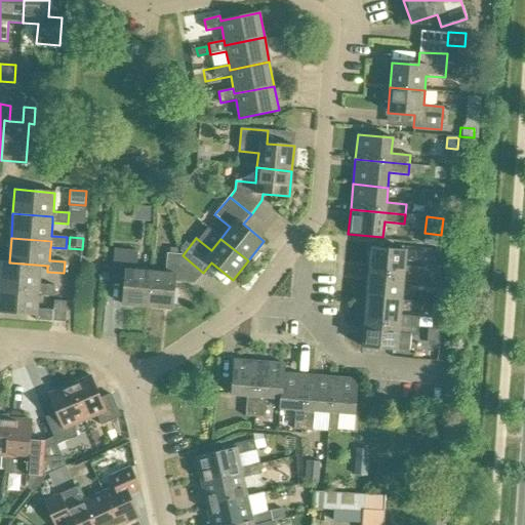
[(371,248),(368,273),(423,278),(423,269),(404,267),(406,251),(371,248)]
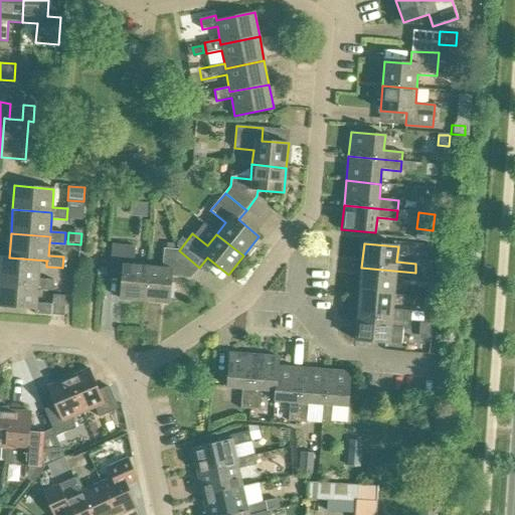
[(145,301),(148,267),(134,266),(135,246),(113,244),(110,271),(123,273),(120,299),(145,301)]
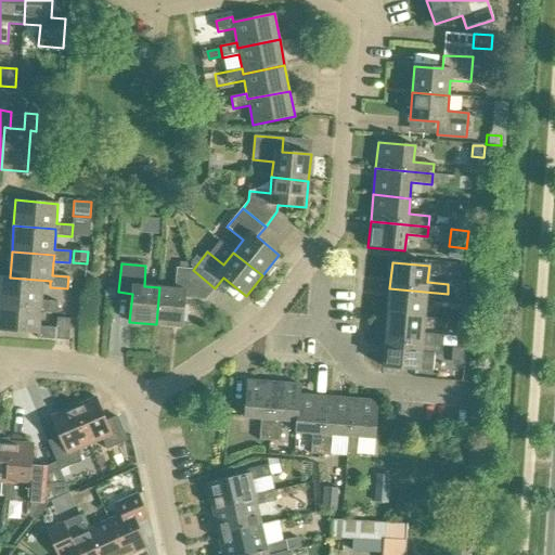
[(159,287),(156,324),(182,326),(185,298),(206,300),(215,288),(193,270),(177,268),(175,288),(159,287)]
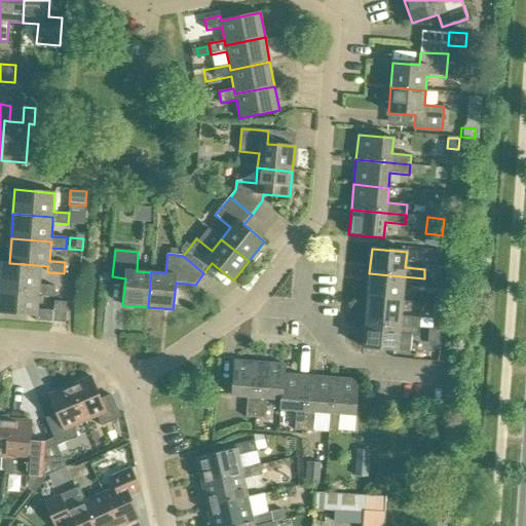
[(40,267),(47,267),(48,266),(9,263),(1,263),(0,278),(0,288),(39,291),(38,296),(53,297),(54,287),(39,285),(40,267)]
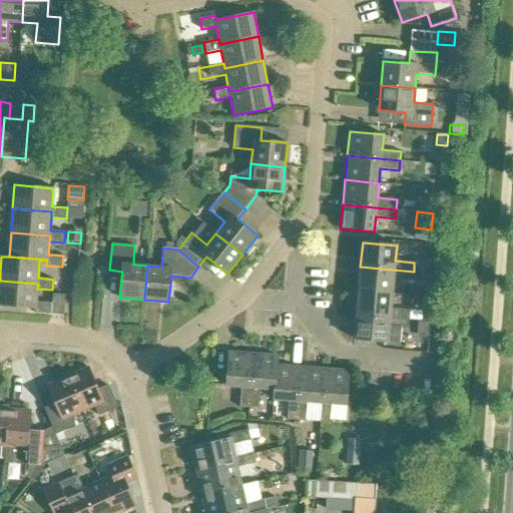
[(415,261),(414,270),(424,271),(425,262),(415,261)]
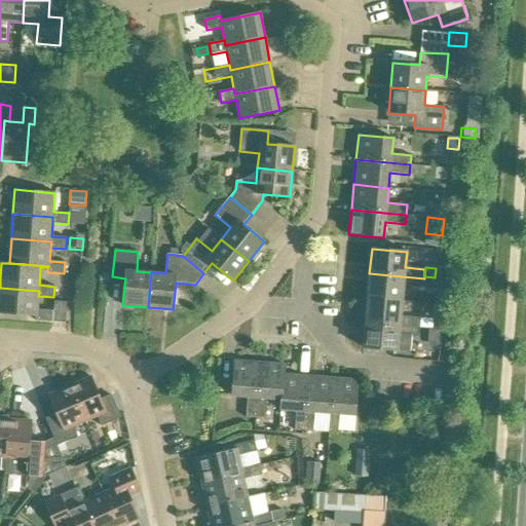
[(367,298),(402,301),(404,286),(423,288),(424,278),(369,273),(367,298)]
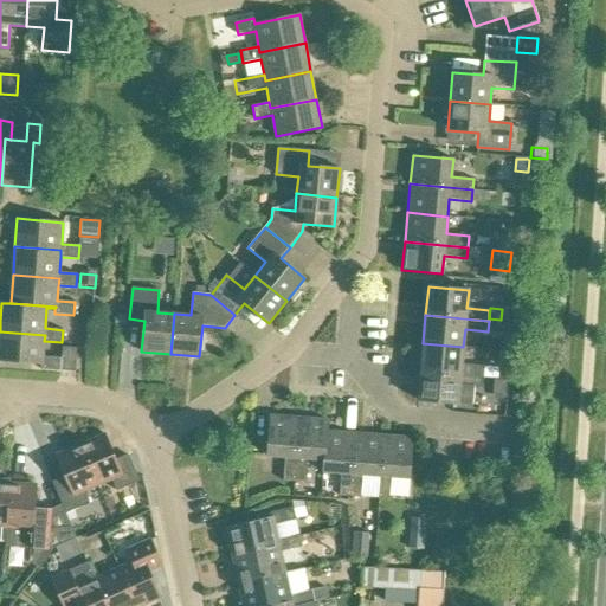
[(511,323),(510,335),(524,336),(526,322),(511,321),(511,323)]
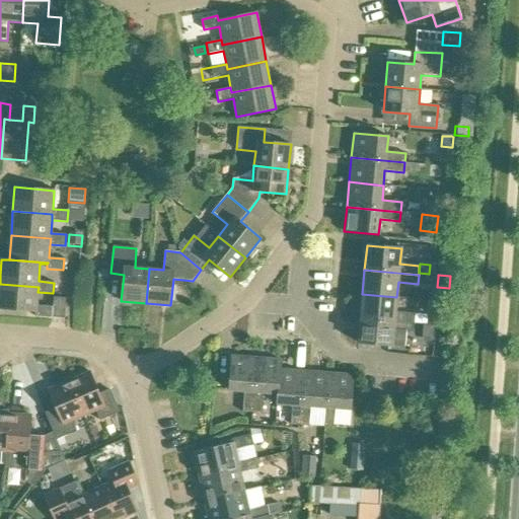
[(53,307),(36,305),(38,292),(39,287),(0,284),(0,308),(35,312),(34,316),(64,320),(67,299),(54,298),(53,307)]
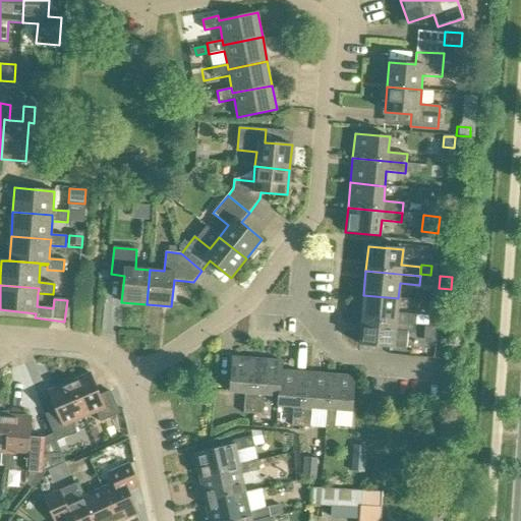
[(397,313),(398,298),(363,295),(361,320),(415,325),(416,314),(397,313)]
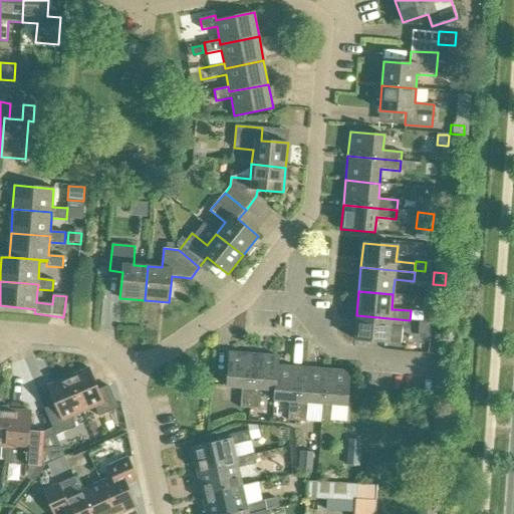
[(422,321),(423,312),(411,310),(410,320),(422,321)]
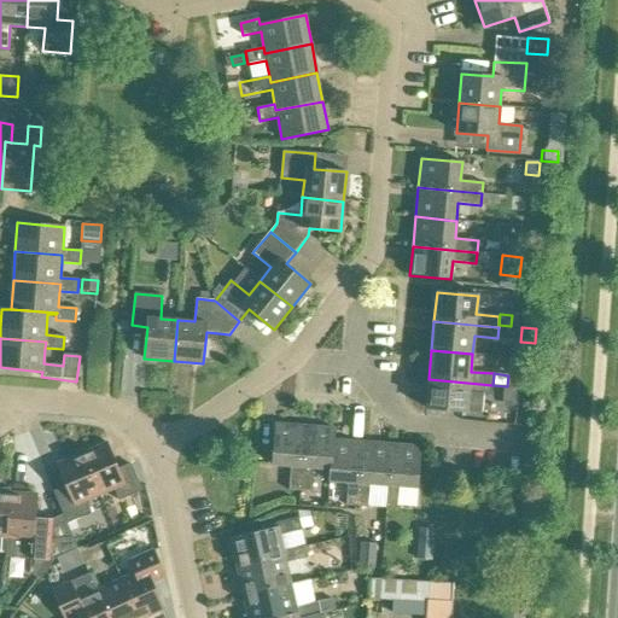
[(491,396),(493,385),(429,379),(426,408),(482,413),(483,395),(491,396)]
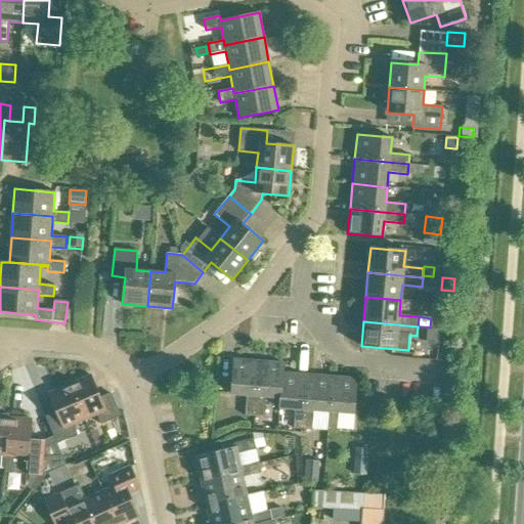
[(245,416),(254,416),(259,361),(233,359),(230,394),(247,396),(245,416)]
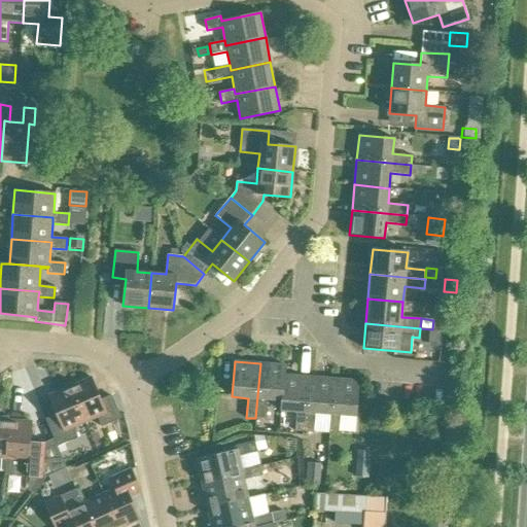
[(285,365),(260,363),(255,418),(266,419),(267,399),(281,400),(282,400),(284,376),(285,365)]
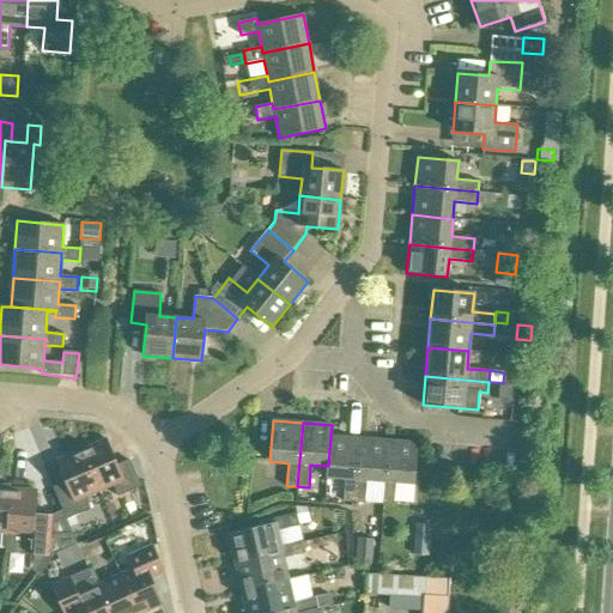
[(354,503),(359,439),(331,437),(328,466),(327,466),(327,478),(345,479),(343,502),(354,503)]
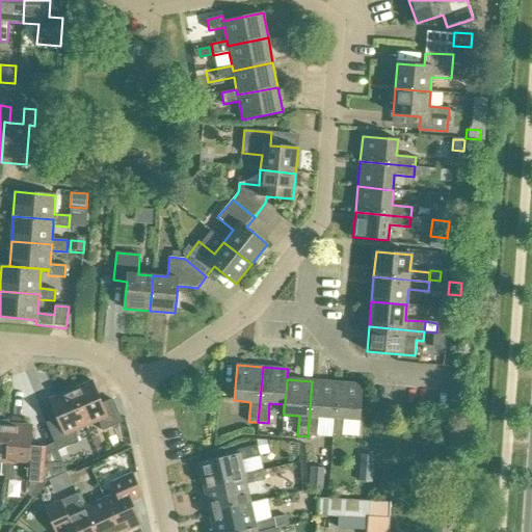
[(91,381),(71,391),(85,426),(98,421),(102,431),(123,422),(112,400),(102,404),(91,381)]
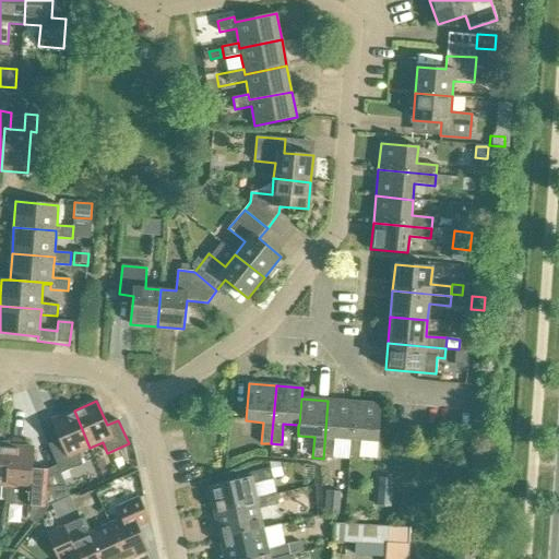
[(354,402),(328,401),(323,459),(333,459),(334,438),(349,439),(352,440),(354,402)]
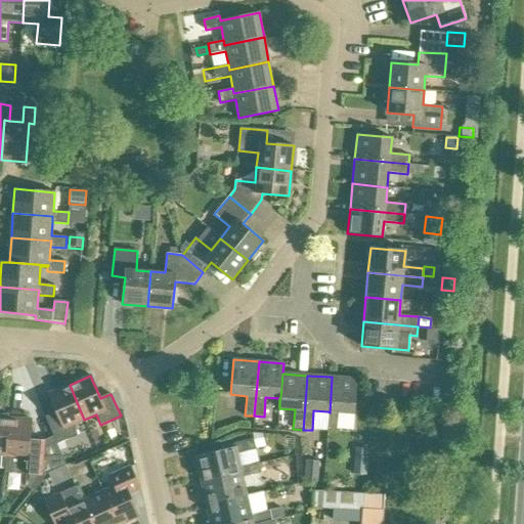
[(330,412),(328,411),(326,432),(337,432),(338,412),(354,413),(356,379),(332,377),(330,412)]
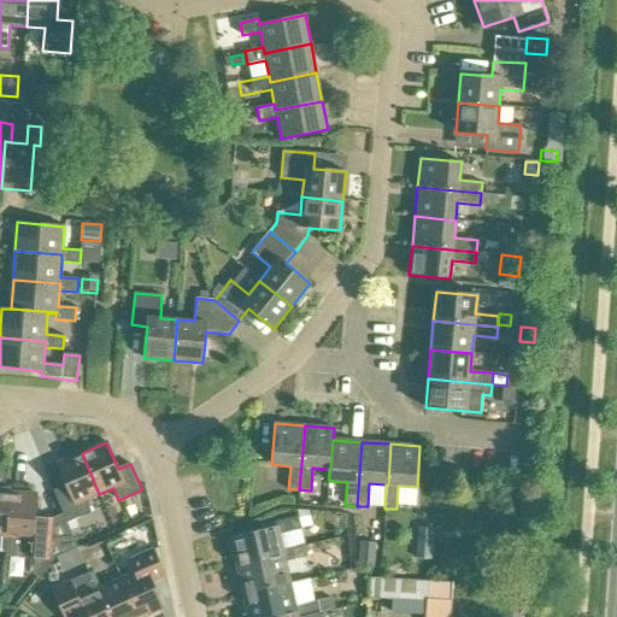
[(99,494),(82,453),(57,464),(66,485),(53,491),(68,523),(90,512),(86,500),(99,494)]
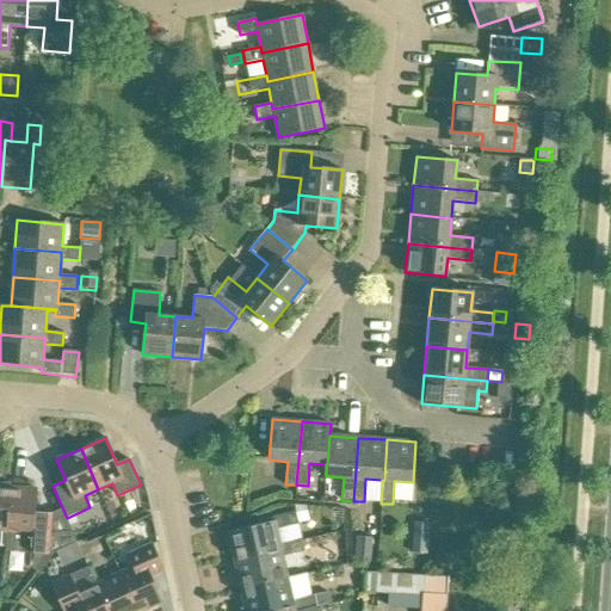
[(0,531),(6,532),(10,487),(0,486),(0,531)]
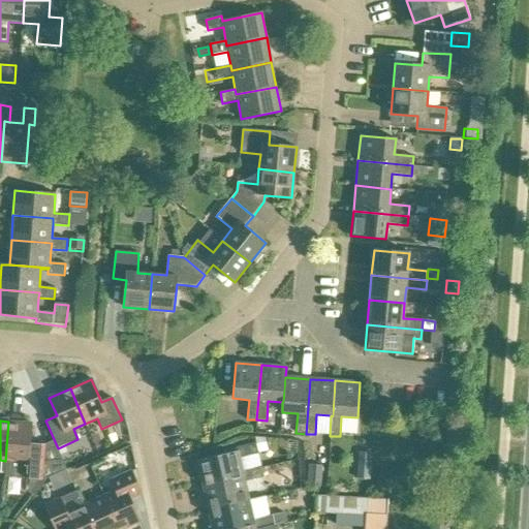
[(26,478),(41,479),(55,472),(44,448),(44,444),(30,443),(31,424),(8,422),(5,461),(28,462),(26,478)]
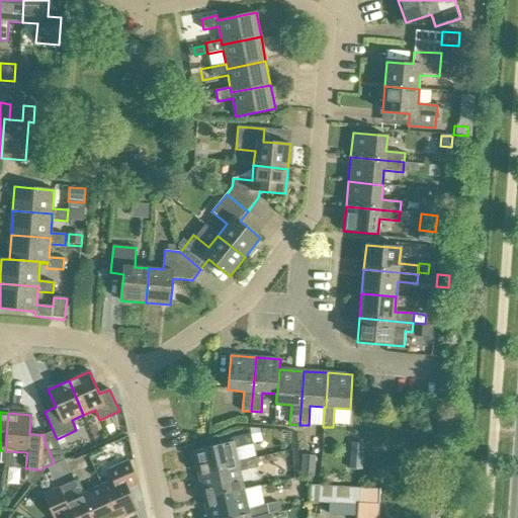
[(193,451),(198,476),(239,466),(238,461),(235,448),(253,444),(251,434),(231,438),(232,442),(193,451)]
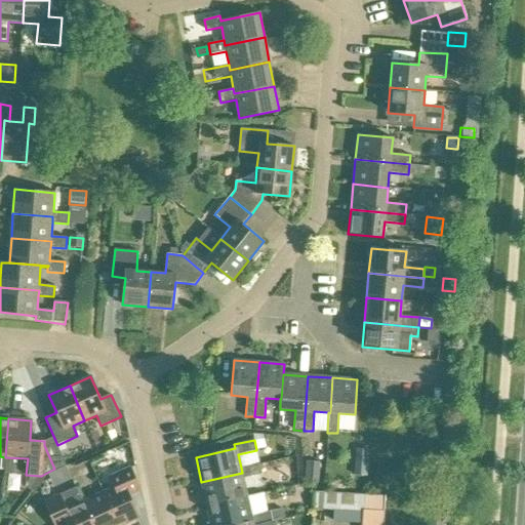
[(356,449),(354,474),(366,475),(368,450),(356,449)]
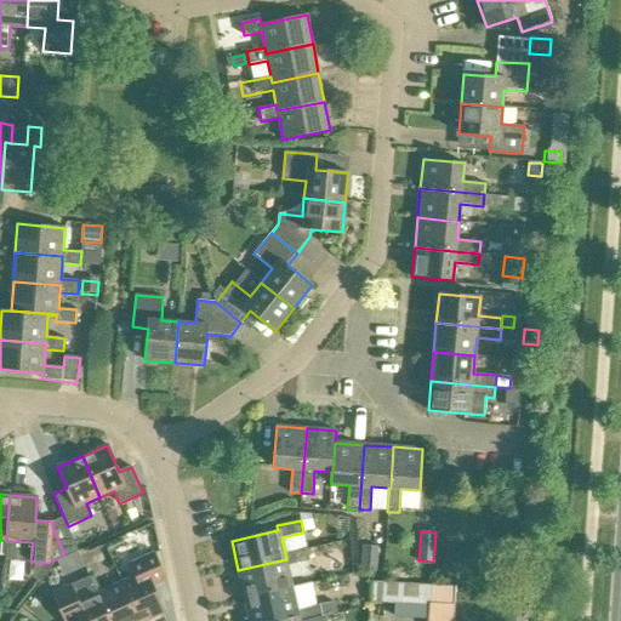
[(362,545),(359,568),(376,569),(379,546),(362,545)]
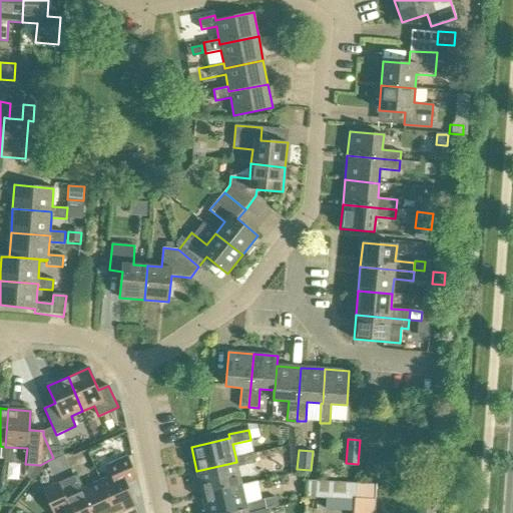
[(253,453),(235,457),(236,462),(196,471),(201,494),(241,485),(237,467),(255,463),(253,453)]
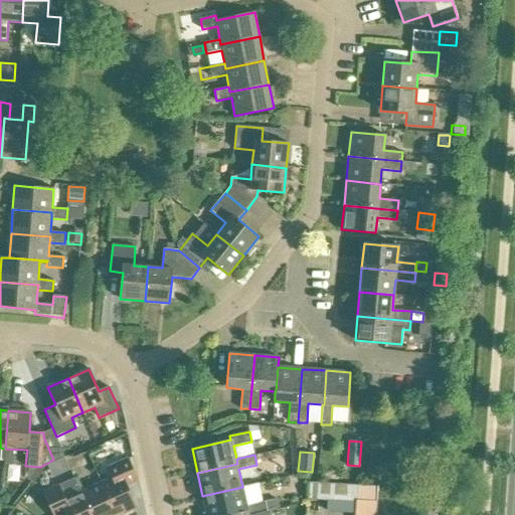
[(113,478),(101,483),(115,514),(121,514),(137,508),(127,486),(137,481),(128,459),(108,468),(113,478)]
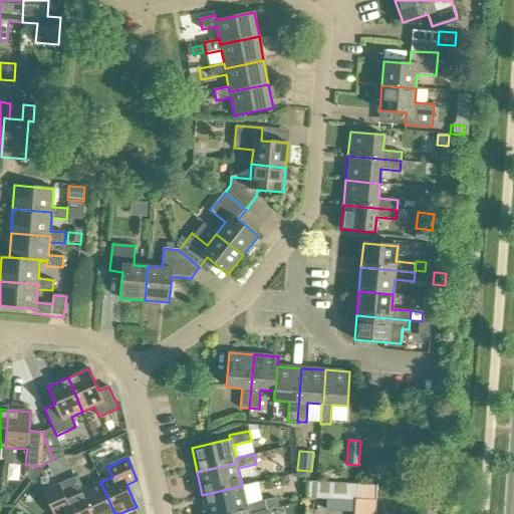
[(90,513),(80,491),(74,477),(43,491),(53,513),(60,513),(65,512),(66,513),(90,513)]
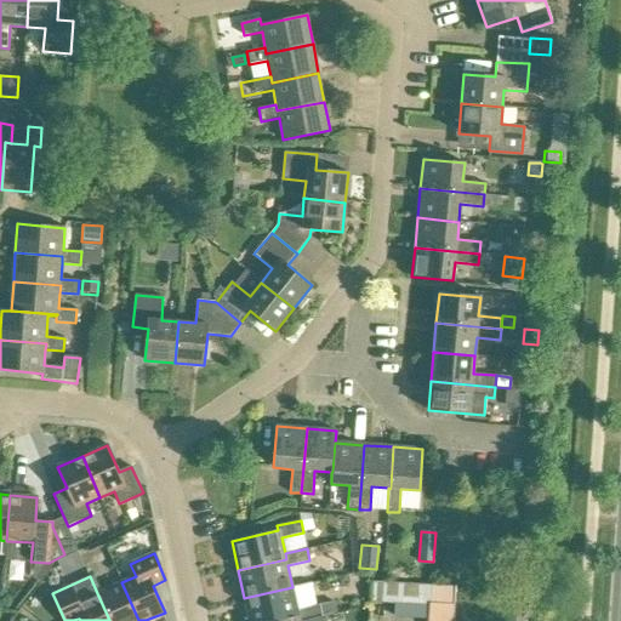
[(97,593),(109,620),(138,620),(121,582),(97,593)]
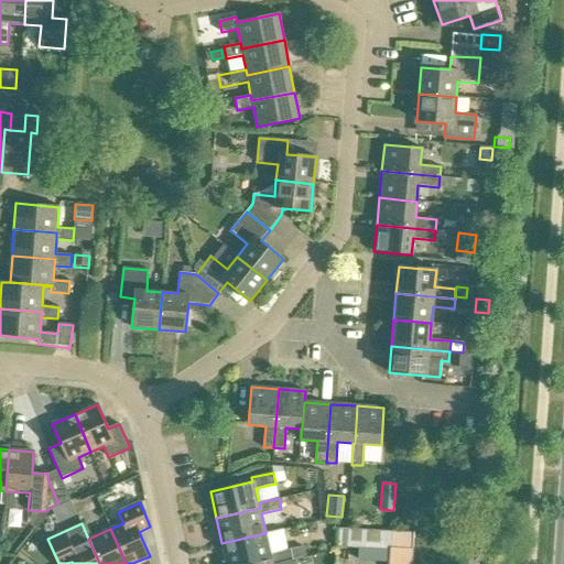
[(391,550),(392,532),(346,529),(339,529),(338,546),(358,548),(391,550)]
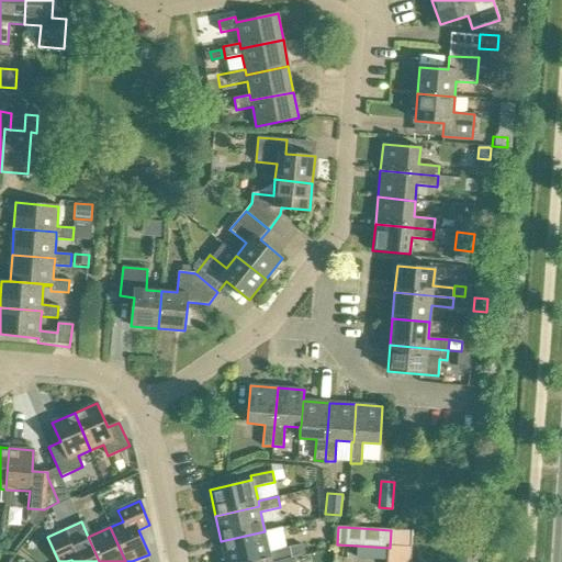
[(269,552),(265,531),(221,541),(225,561),(250,561),(270,558),(271,561),(274,561),(292,559),(289,547),(269,552)]
